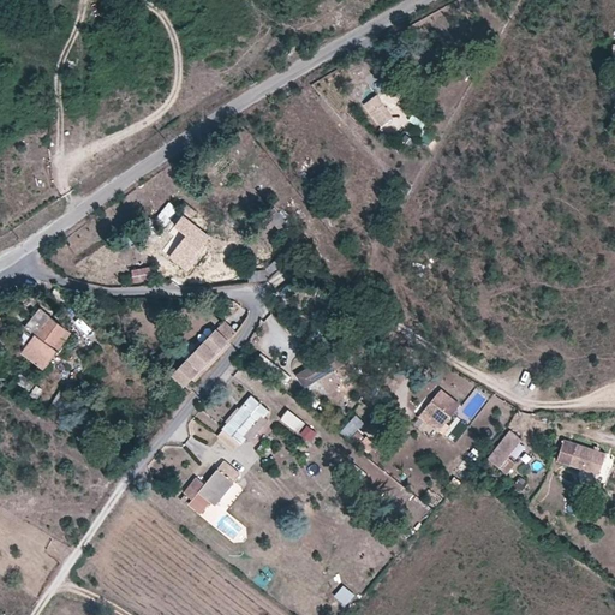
[(381,127),(393,118),(376,96),(364,105),(381,127)]
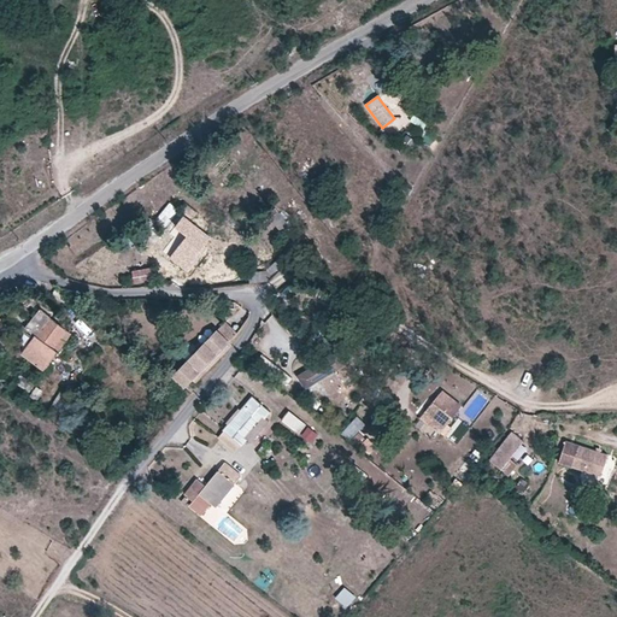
[(165,228),(178,211),(171,205),(156,222),(165,228)]
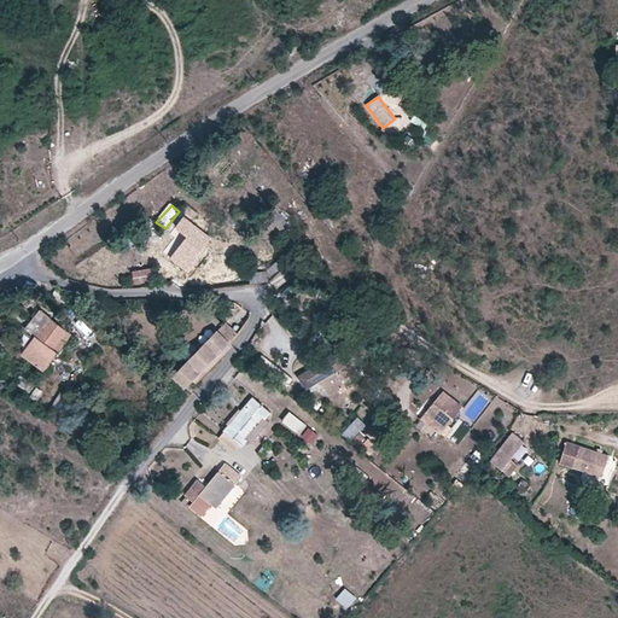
[(188,269),(199,257),(196,255),(203,246),(210,238),(196,226),(172,256),(188,269)]
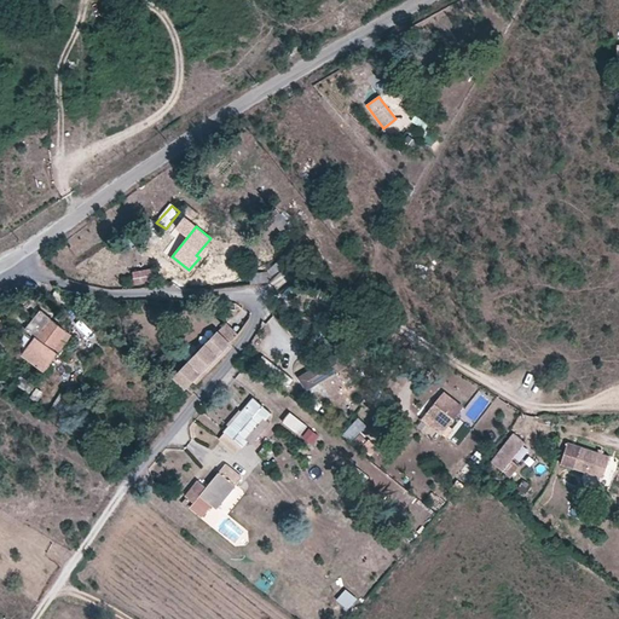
[(196,255),(200,258),(207,249),(203,247),(196,255)]
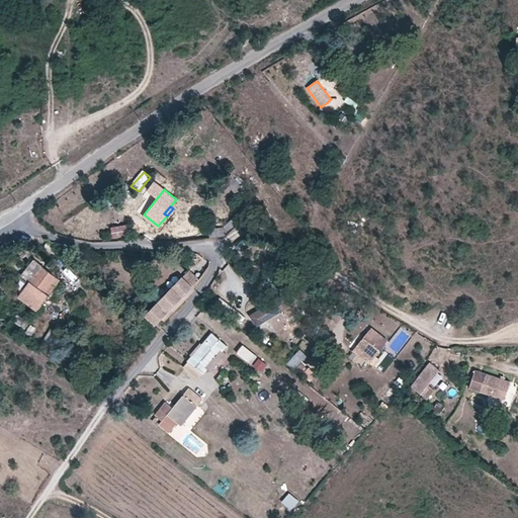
[(224,226),(229,231),(241,220),(242,218),(237,213),(224,226)]
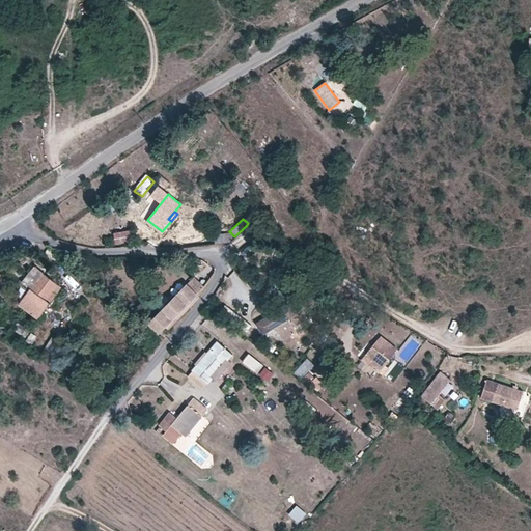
[(135,240),(133,229),(114,232),(115,243),(135,240)]
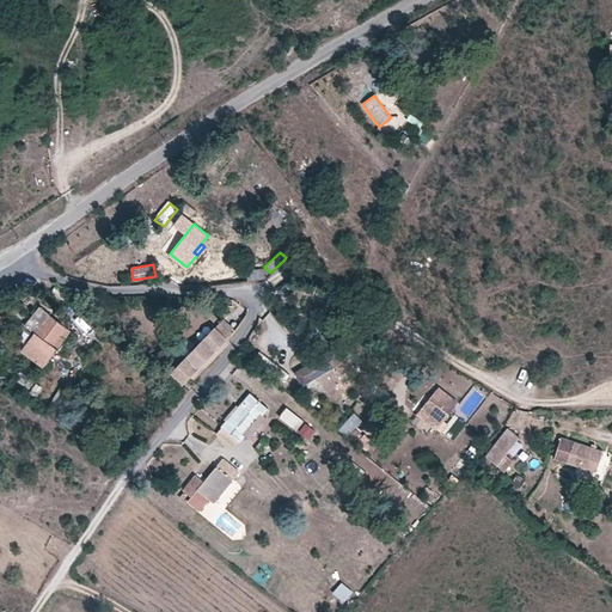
[(248,269),(249,280),(265,277),(264,267),(248,269)]
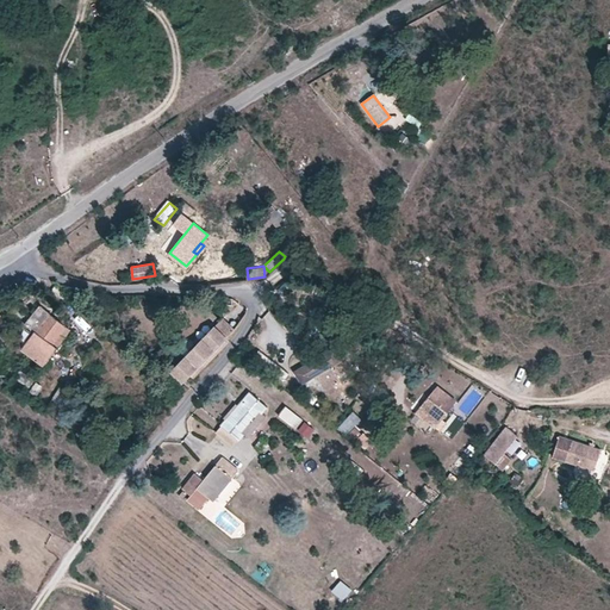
[(36,331),(22,348),(44,365),(58,347),(54,343),(66,324),(39,304),(25,323),(36,331)]
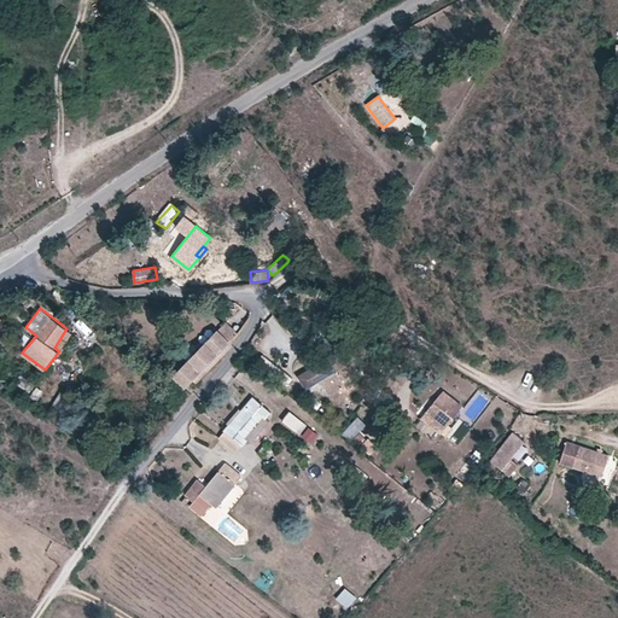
[(343,328),(332,316),(322,325),(332,338),(343,328)]
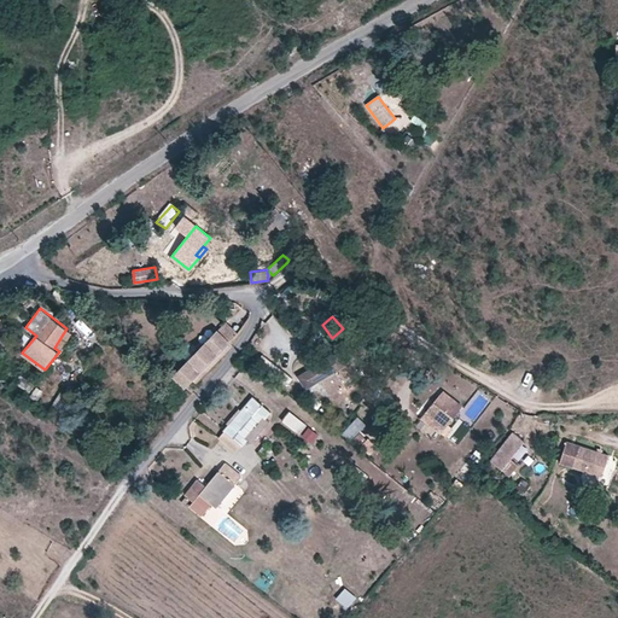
[(227,321),(174,375),(186,386),(194,379),(197,382),(232,347),(229,343),(229,342),(238,332),(227,321)]
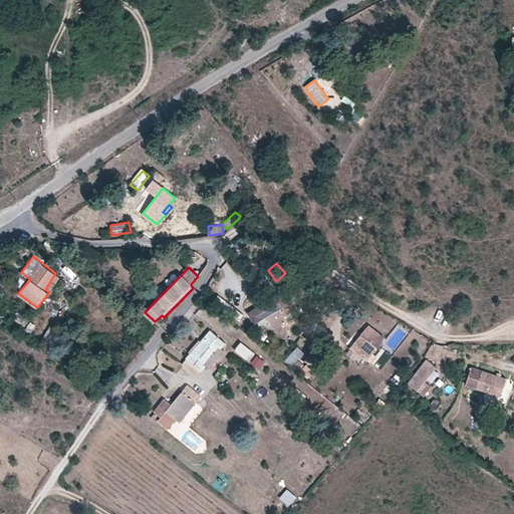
[(288,302),(281,292),(248,313),(255,323),(268,315),(278,332),(289,324),(279,308),(288,302)]
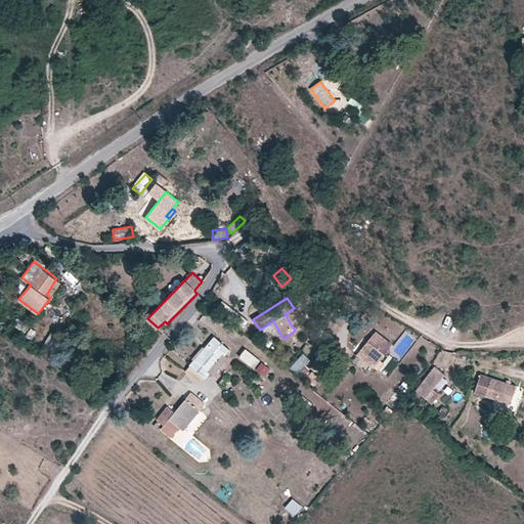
[(52,332),(42,345),(56,354),(64,341),(52,332)]
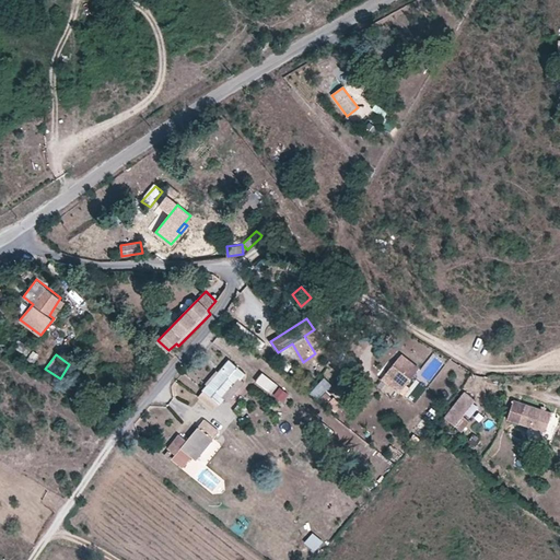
[(400,394),(405,387),(410,378),(419,369),(401,354),(382,378),(400,394)]
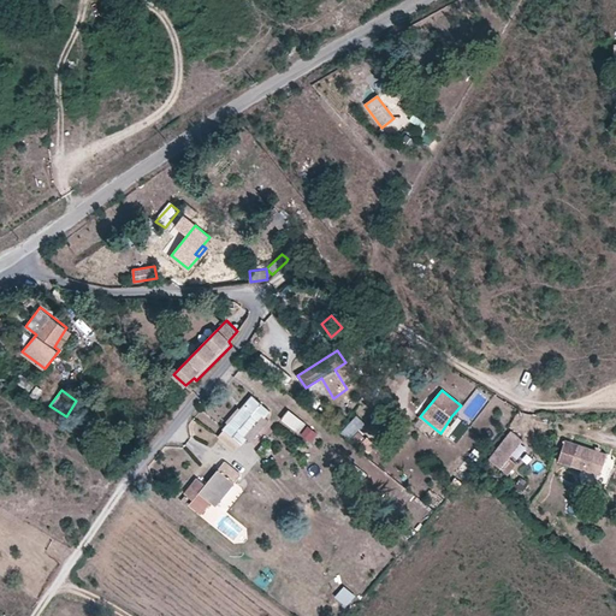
[(265,418),(271,412),(252,395),(240,409),(238,408),(225,421),(227,424),(223,428),(224,430),(218,437),(235,450),(241,444),(241,445),(247,438),(244,436),(262,415),(265,418)]
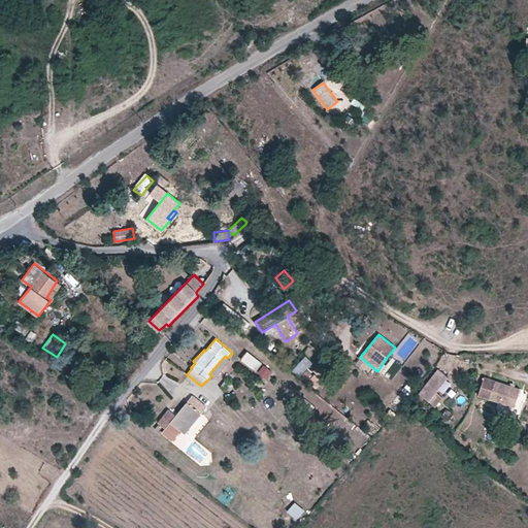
[(262,363),(248,352),(240,359),(255,371),(262,363)]
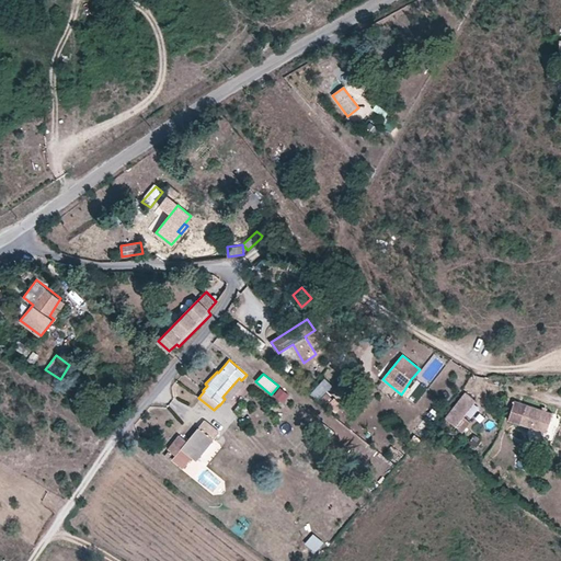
[(476,401),(465,392),(445,418),(446,419),(450,422),(455,426),(464,415),(476,401)]
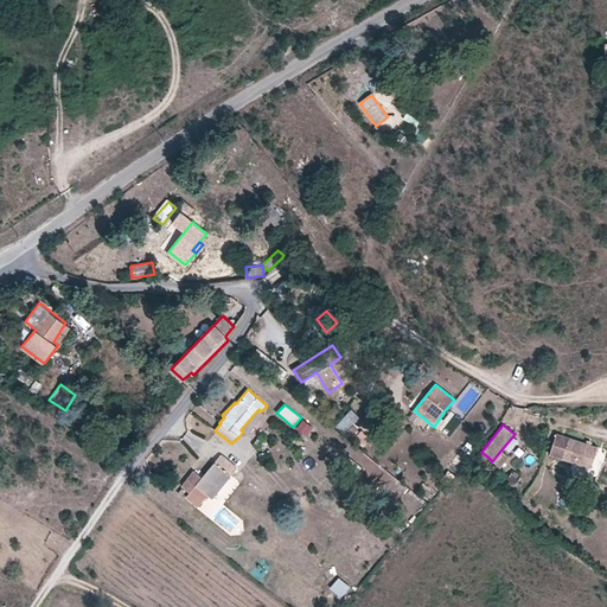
[(598,446),(557,433),(549,453),(590,467),(598,446)]
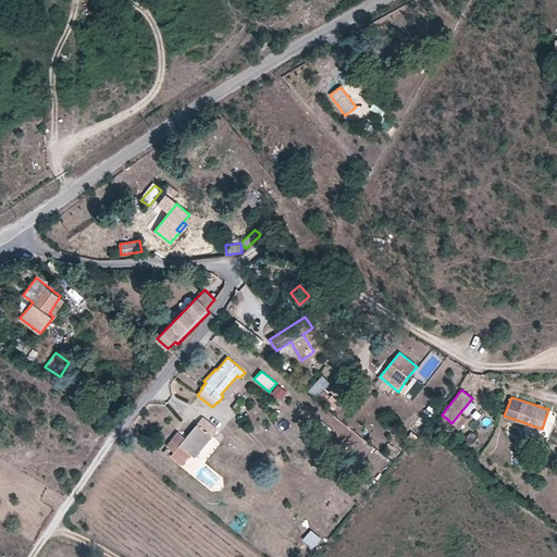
[(467,419),(460,412),(452,423),(459,429),(467,419)]
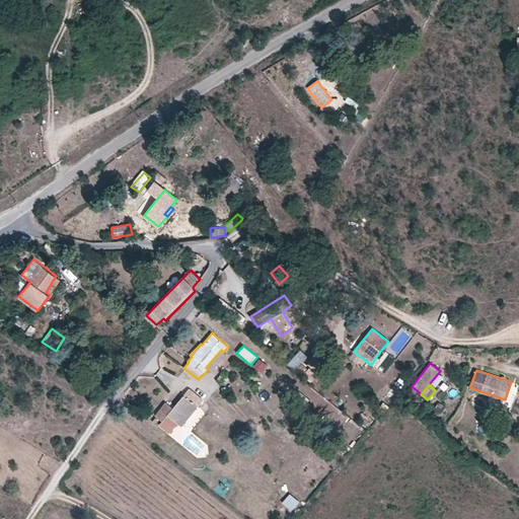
[(409,401),(417,390),(413,387),(404,398),(409,401)]
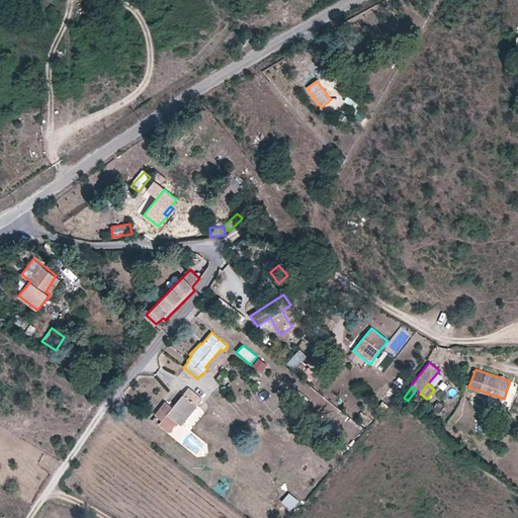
[(196,405),(202,398),(189,387),(173,408),(165,402),(155,414),(162,421),(168,414),(181,425),(197,406),(196,405)]
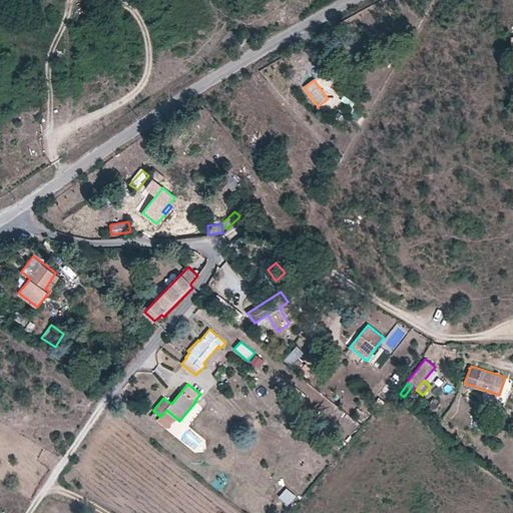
[(289,504),(296,495),(286,487),(279,496),(289,504)]
